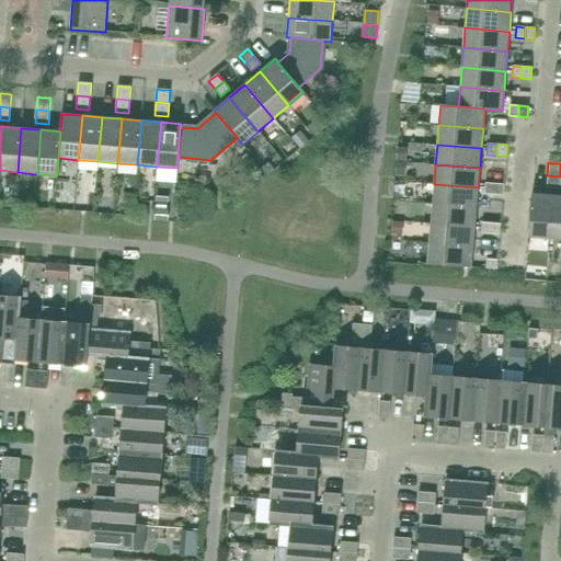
[(560,190),(560,176),(547,175),(546,189),(560,190)]
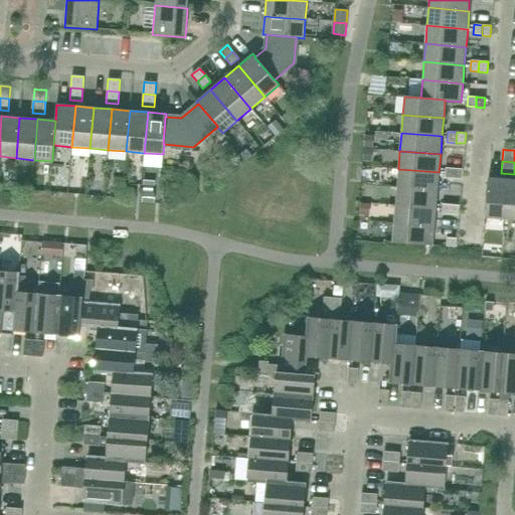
[(453,179),(454,168),(445,168),(444,178),(453,179)]
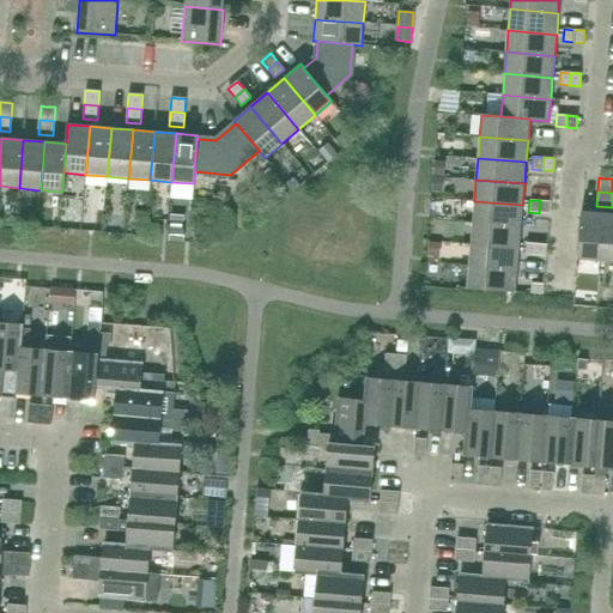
[(550,213),(551,201),(540,200),(539,213),(550,213)]
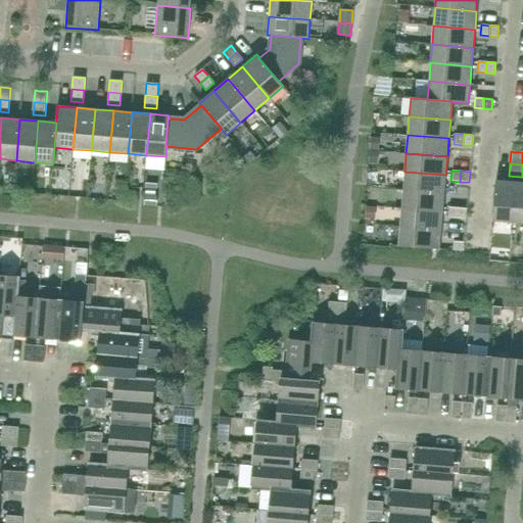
[(444,193),(445,175),(405,172),(402,190),(444,193)]
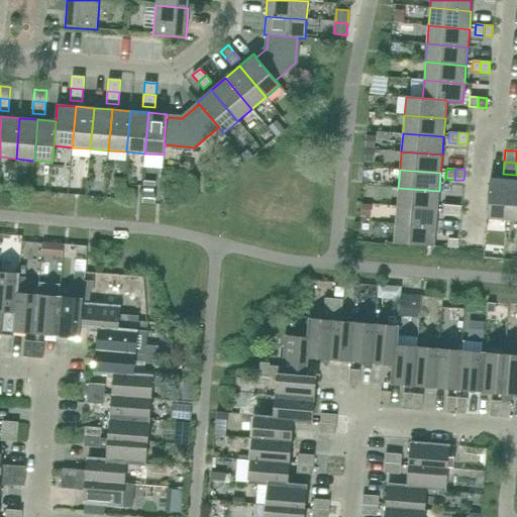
[(509,180),(492,179),(490,179),(487,219),(505,220),(509,180)]
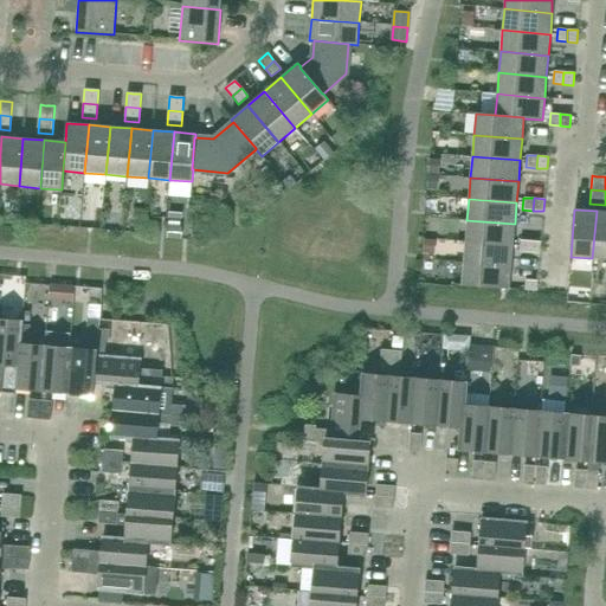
[(605,259),(605,211),(597,211),(592,258),(605,259)]
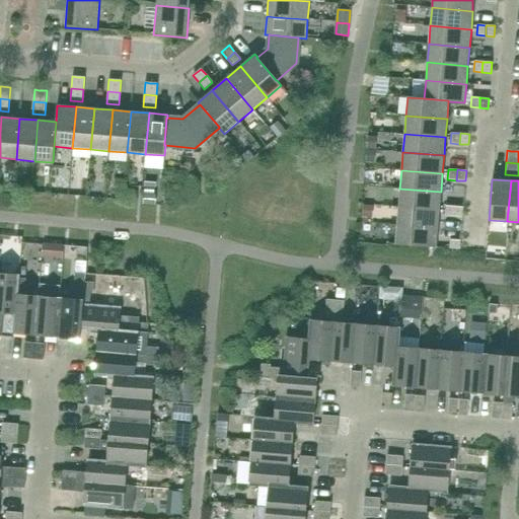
[(439,210),(441,192),(399,189),(398,207),(439,210)]
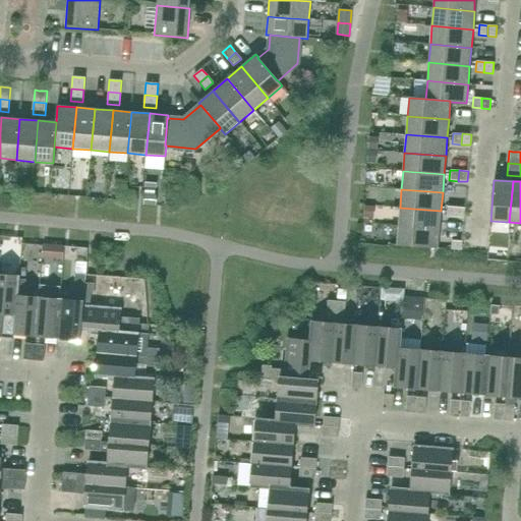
[(372,196),(369,208),(390,214),(393,201),(372,196)]
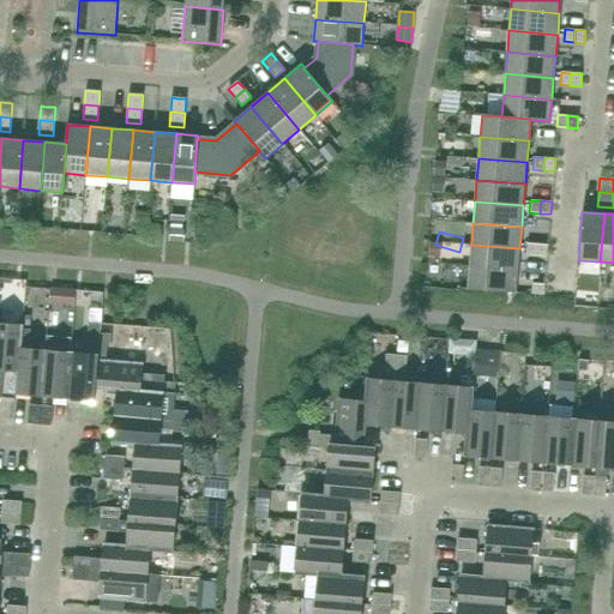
[(536,257),(537,244),(527,244),(525,256),(536,257)]
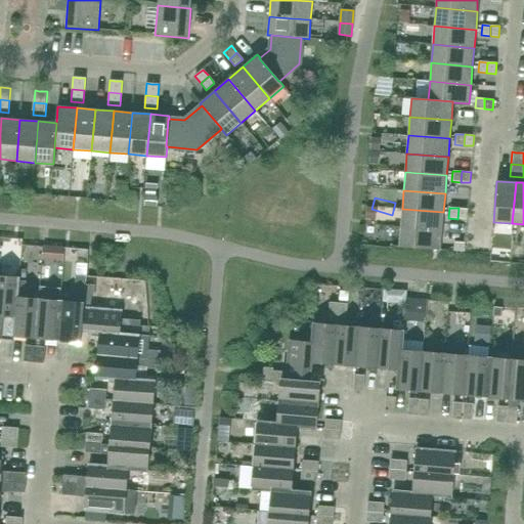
[(467,219),(468,209),(459,208),(457,219),(467,219)]
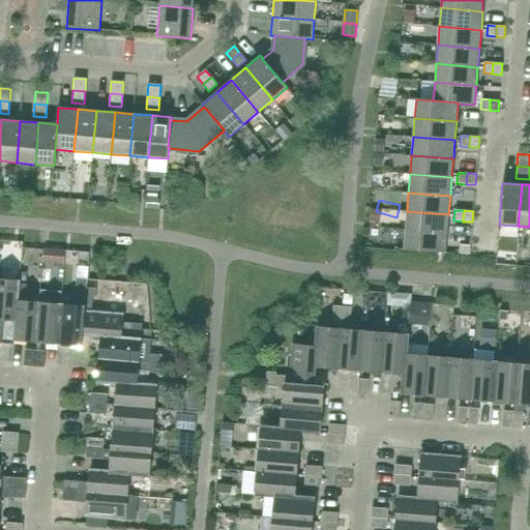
[(447,233),(448,214),(407,211),(405,230),(447,233)]
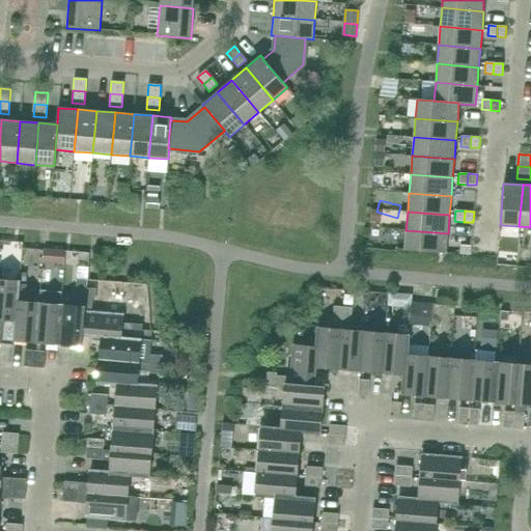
[(446,253),(448,233),(406,230),(404,250),(446,253)]
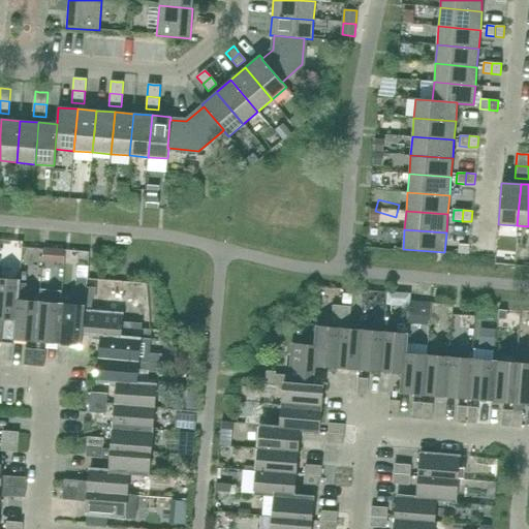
[(468,254),(469,245),(459,244),(458,253),(468,254)]
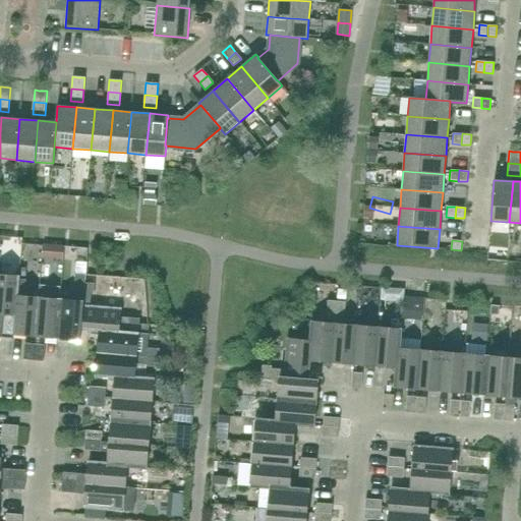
[(63,256),(63,246),(43,245),(42,255),(63,256)]
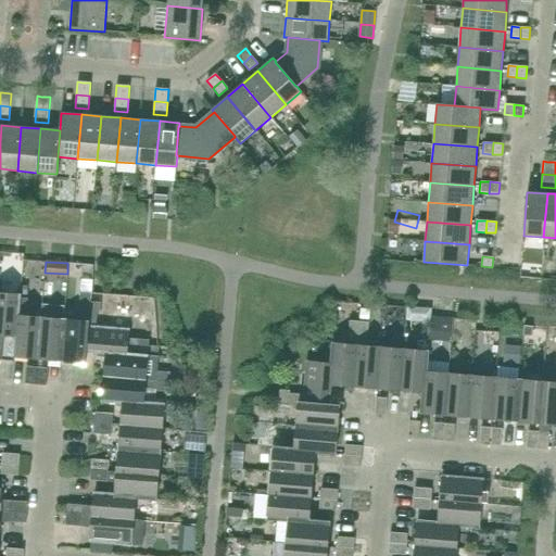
[(19,316),(21,298),(21,294),(0,292),(0,335),(15,336),(16,337),(17,315),(19,316)]
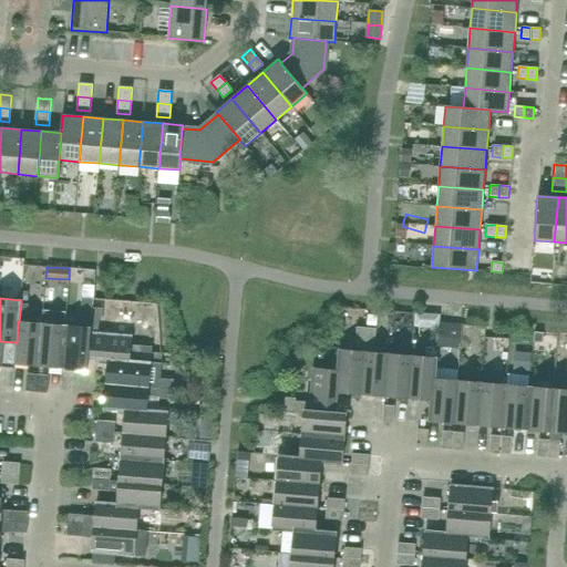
[(27,322),(29,305),(21,303),(19,322),(18,321),(17,343),(16,342),(13,363),(39,366),(42,323),(27,322)]
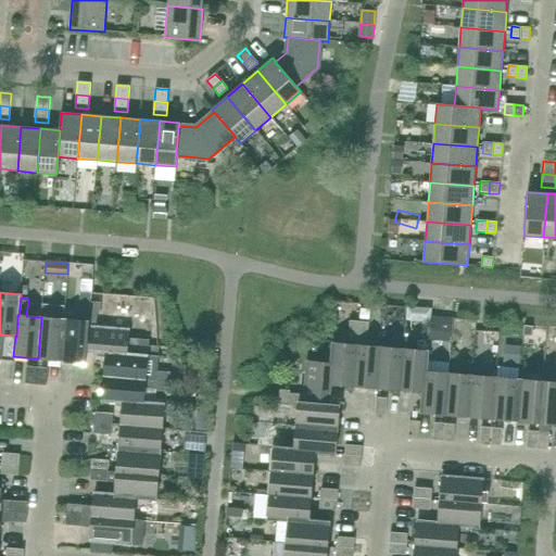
[(87,352),(90,302),(79,301),(79,311),(83,312),(83,320),(64,319),(61,361),(86,363),(87,352)]
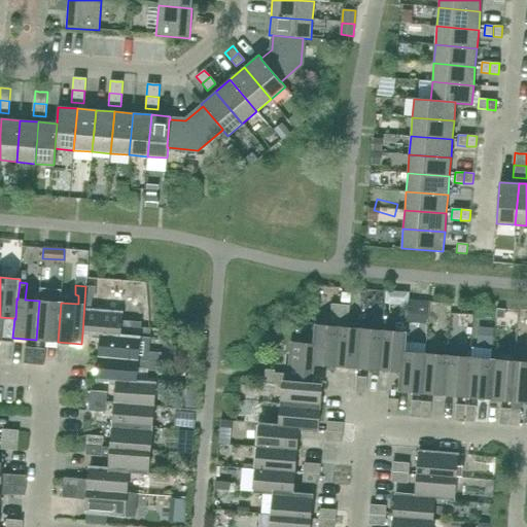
[(91,286),(85,286),(82,334),(101,335),(120,336),(140,337),(141,323),(121,321),(123,313),(91,310),(91,296),(95,296),(96,287),(91,286)]
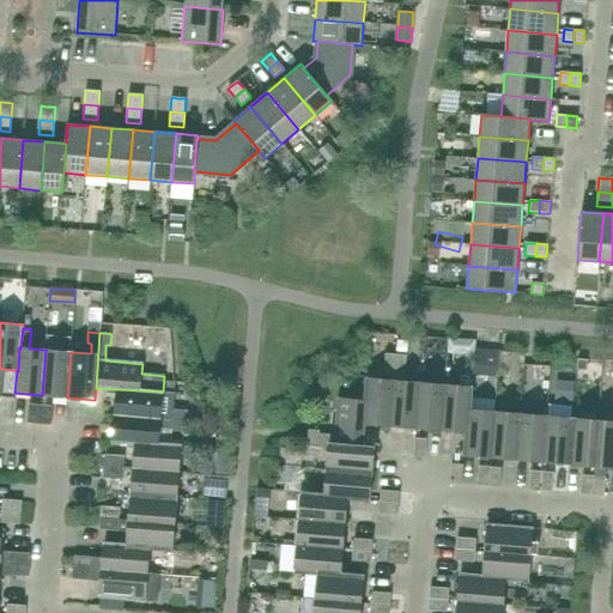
[(67,398),(71,352),(46,350),(42,395),(67,398)]
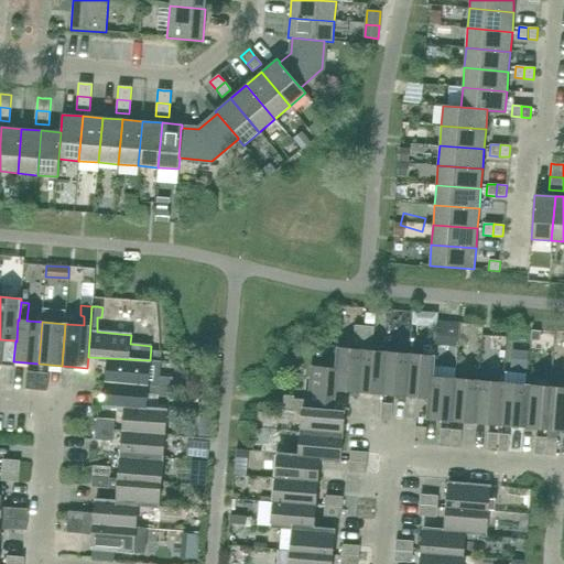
[(358,392),(365,326),(355,325),(354,340),(355,340),(355,349),(337,348),(336,369),(334,390),(335,390),(358,392)]
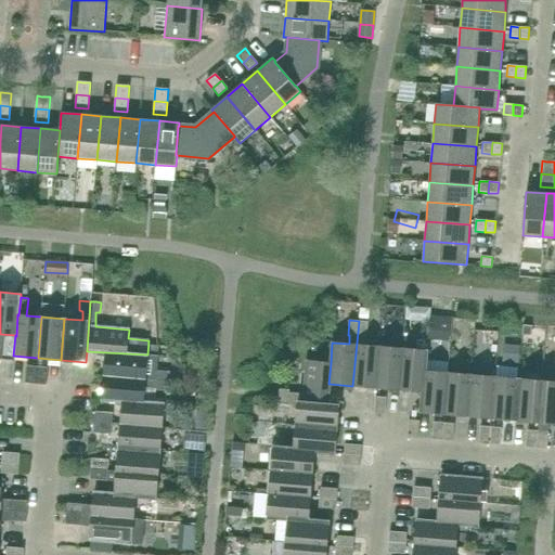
[(366,336),(368,322),(359,321),(352,386),(376,388),(379,347),(364,345),(365,336),(366,336)]
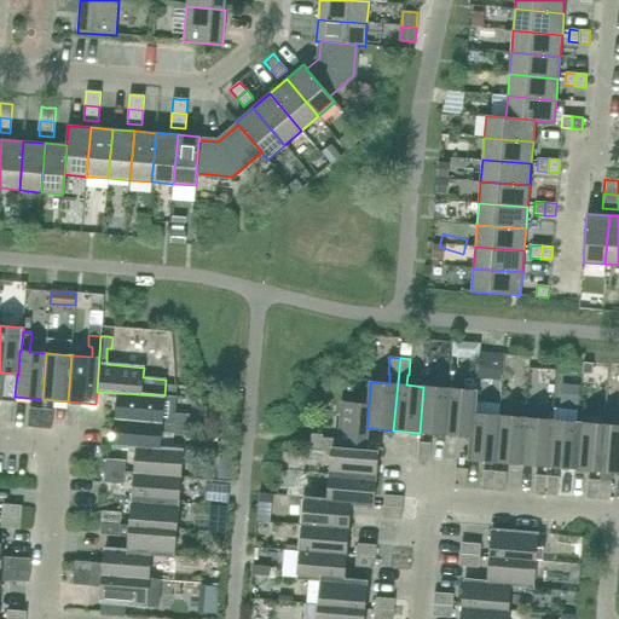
[(445,434),(450,389),(423,387),(420,433),(445,434)]
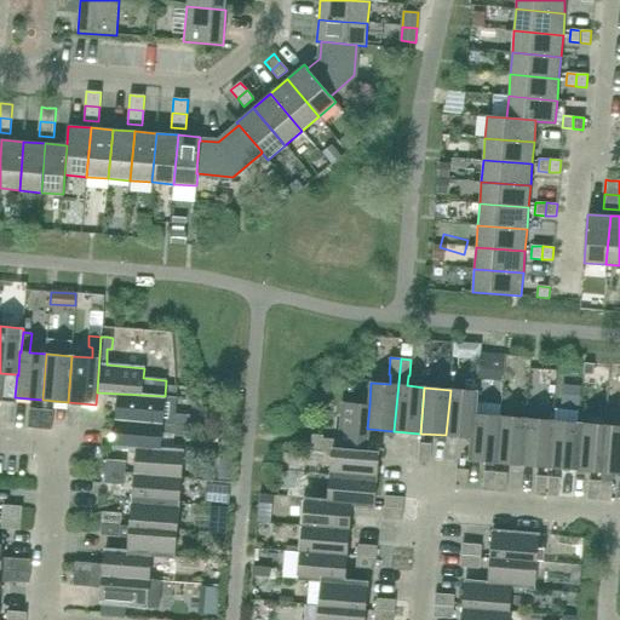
[(476,414),(477,391),(451,390),(446,435),(471,437),(472,437),(475,414),(476,414)]
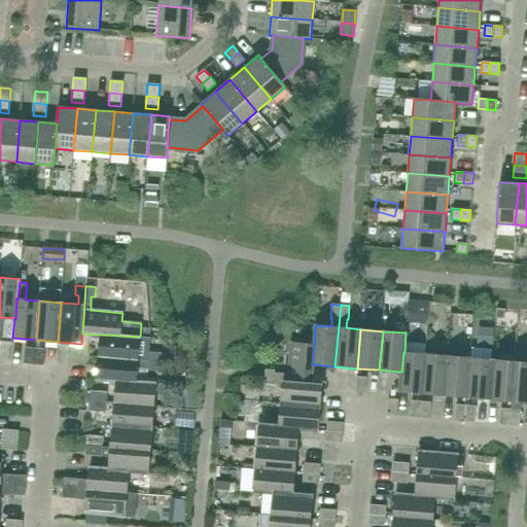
[(120,336),(101,335),(99,357),(161,362),(169,363),(169,354),(147,352),(147,354),(139,353),(140,337),(120,336)]
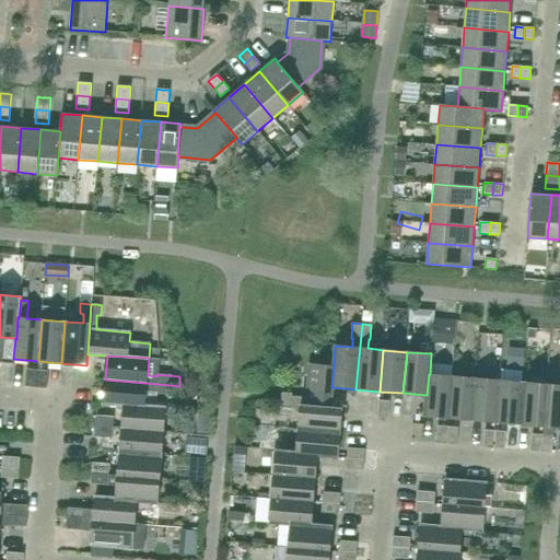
[(334,366),(308,364),(306,398),(292,396),(292,394),(282,393),(281,404),(330,407),(333,387),(331,387),(334,366)]
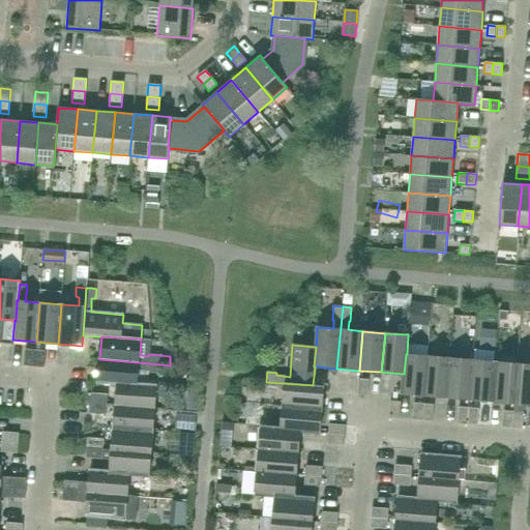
[(34,366),(35,351),(26,350),(24,366),(34,366)]
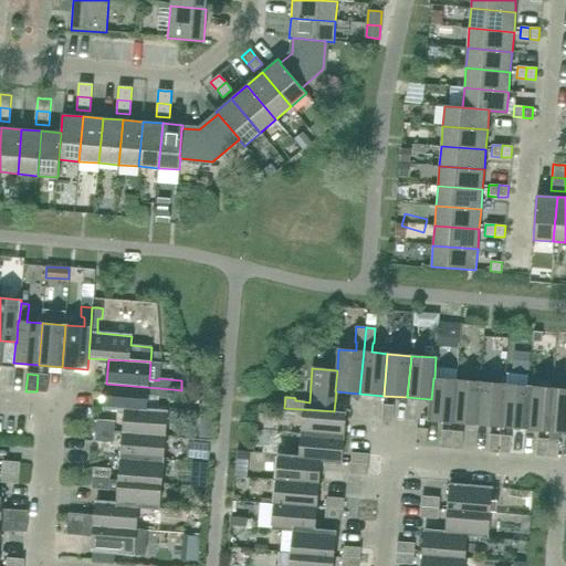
[(46,392),(49,376),(38,375),(37,391),(46,392)]
